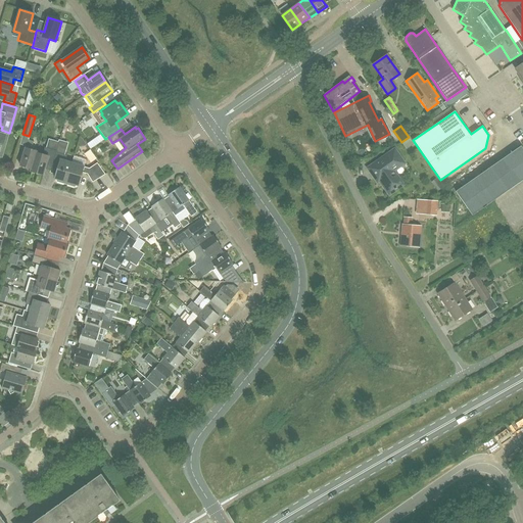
[(87,145),(80,136),(77,146),(80,147),(84,146),(87,145)]
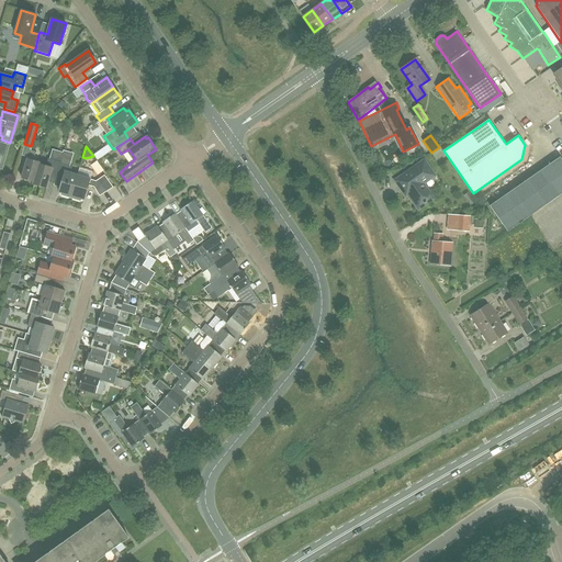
[(34,182),(40,165),(40,164),(33,161),(36,153),(30,150),(21,178),(34,182)]
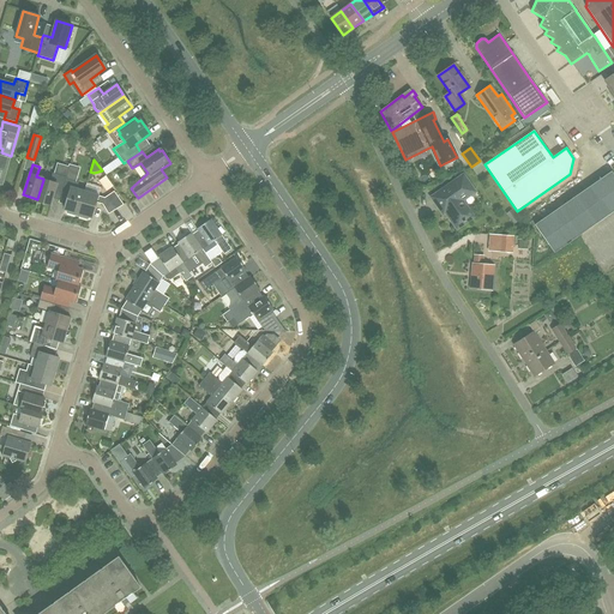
[(613,175),(612,172),(584,191),(535,226),(554,253),(613,211),(613,175)]
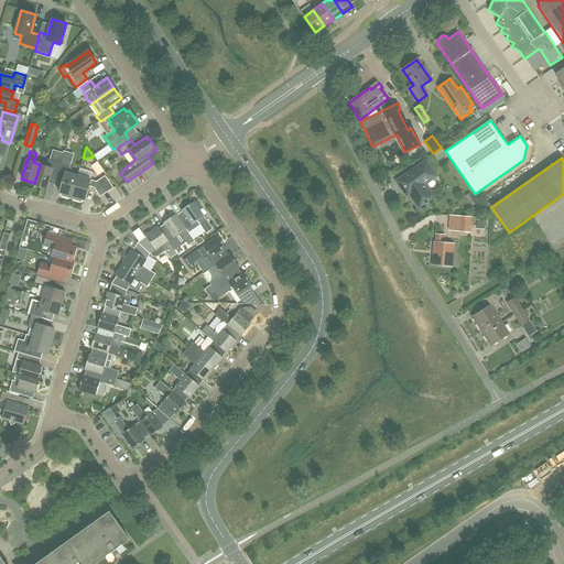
[(46,188),(51,172),(57,174),(60,164),(61,163),(47,159),(45,167),(40,165),(34,183),(33,185),(46,188)]
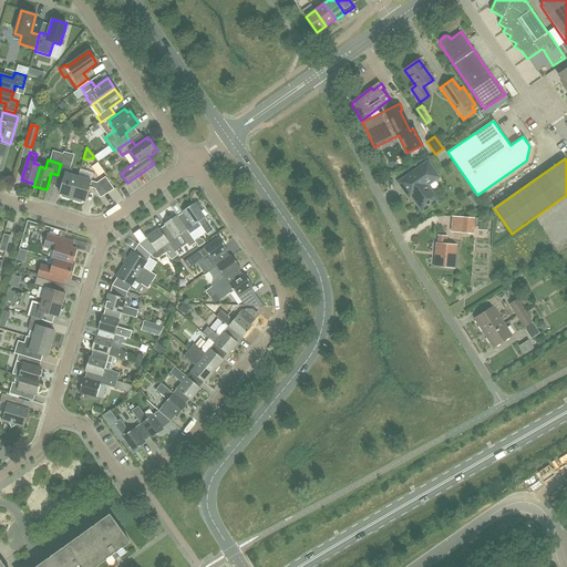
[(400,183),(410,196),(412,195),(420,207),(422,208),(425,208),(428,206),(428,207),(431,205),(431,204),(433,203),(434,200),(434,198),(425,185),(437,177),(428,163),(400,183)]
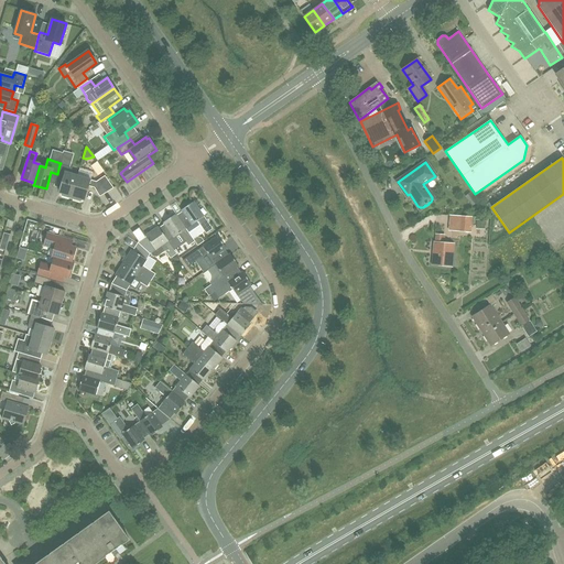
[(71,199),(77,176),(69,174),(72,167),(60,164),(57,174),(56,177),(63,180),(58,193),(61,193),(61,196),(71,199)]
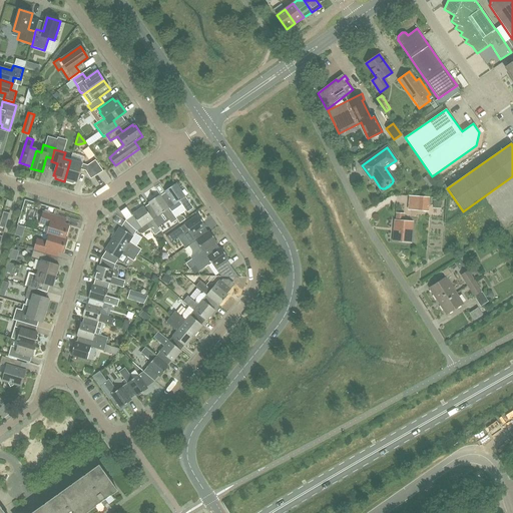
[(76,181),(80,169),(85,171),(90,179),(103,171),(95,160),(87,165),(70,160),(64,181),(73,183),(75,181),(76,181)]
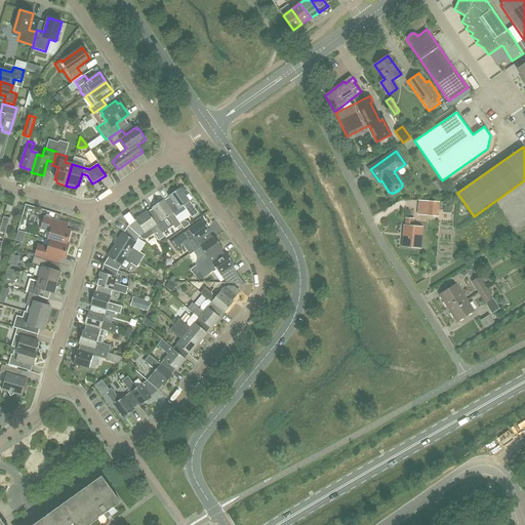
[(198,213),(179,188),(168,196),(169,197),(164,201),(172,213),(173,213),(184,206),(192,217),(198,213)]
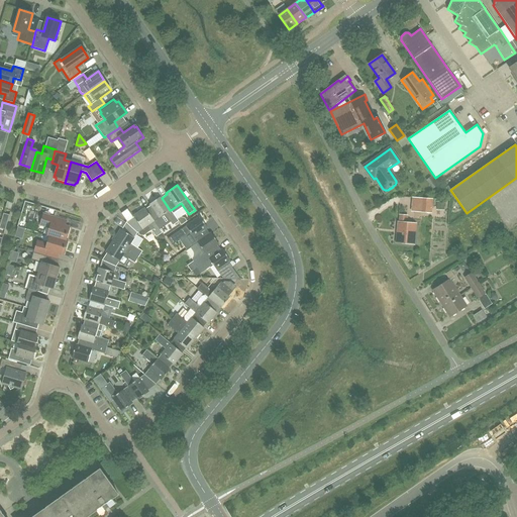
[(177,219),(171,210),(170,210),(162,198),(161,196),(149,204),(150,206),(145,209),(153,221),(154,221),(165,214),(173,225),(179,221),(177,219)]
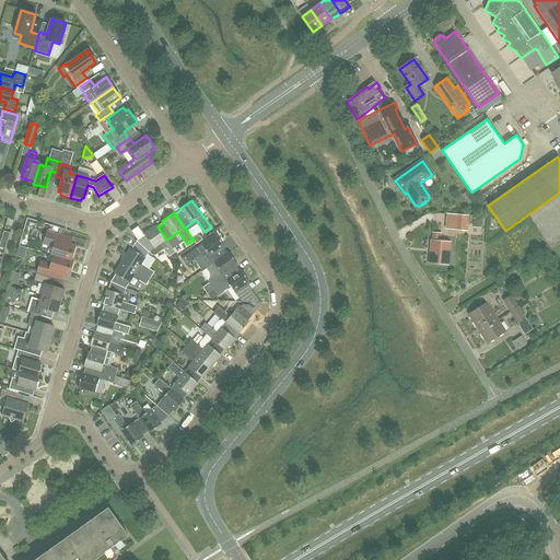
[(468,217),(456,216),(455,230),(467,231),(468,217)]
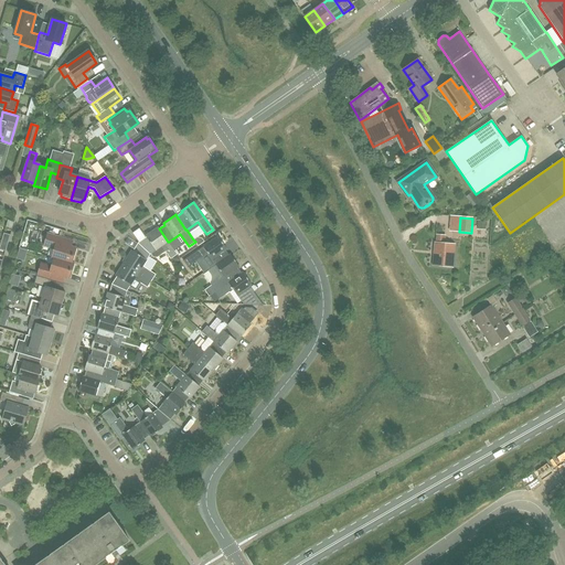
[(486,230),(486,221),(477,221),(477,228),(486,230)]
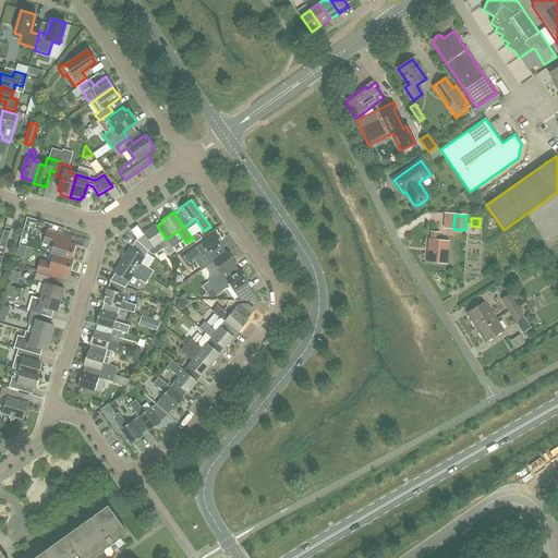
[(174,251),(167,239),(166,239),(157,226),(156,225),(144,233),(144,234),(136,240),(148,252),(149,251),(152,254),(155,254),(164,249),(168,256),(170,255),(174,252),(174,251)]
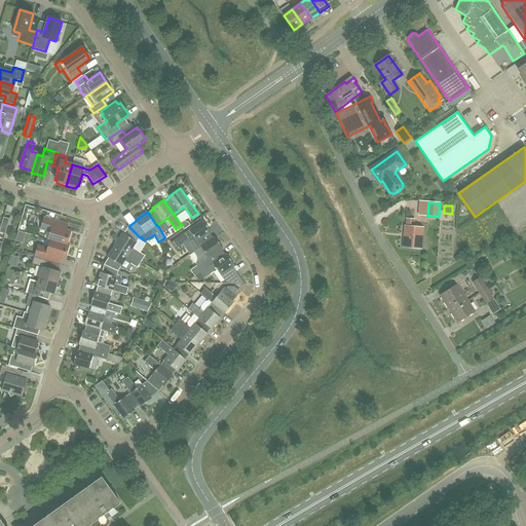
[(67,245),(70,231),(55,227),(58,221),(44,217),(40,230),(50,232),(48,239),(50,240),(67,245)]
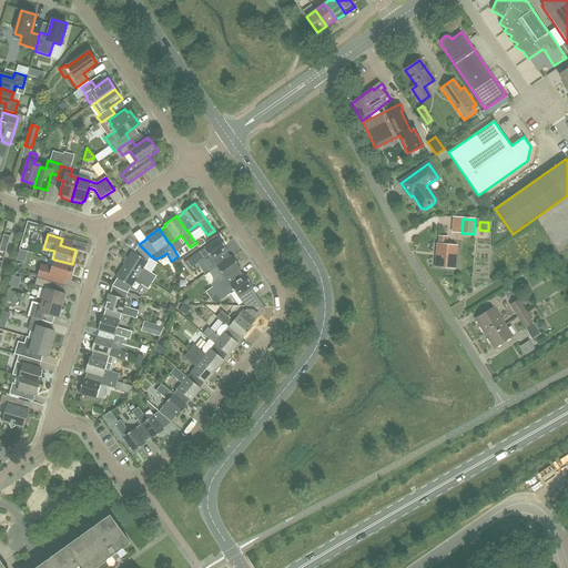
[(455,269),(457,245),(447,245),(447,237),(438,236),(438,244),(437,244),(435,266),(455,269)]
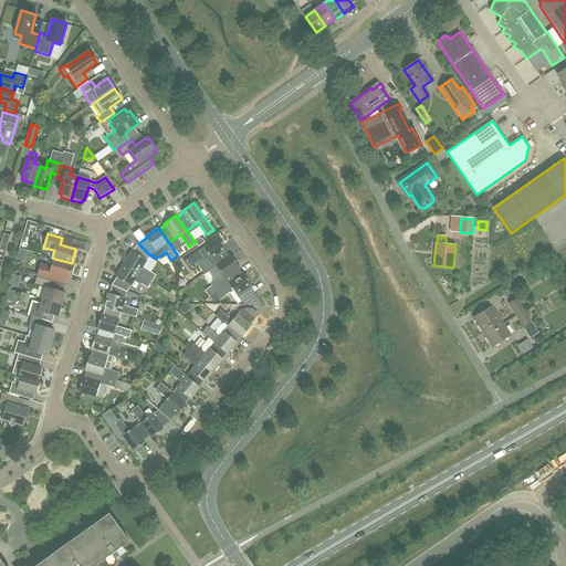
[(229,255),(226,251),(227,250),(218,237),(191,257),(196,263),(200,260),(202,264),(205,264),(212,260),(216,265),(230,257),(229,255)]
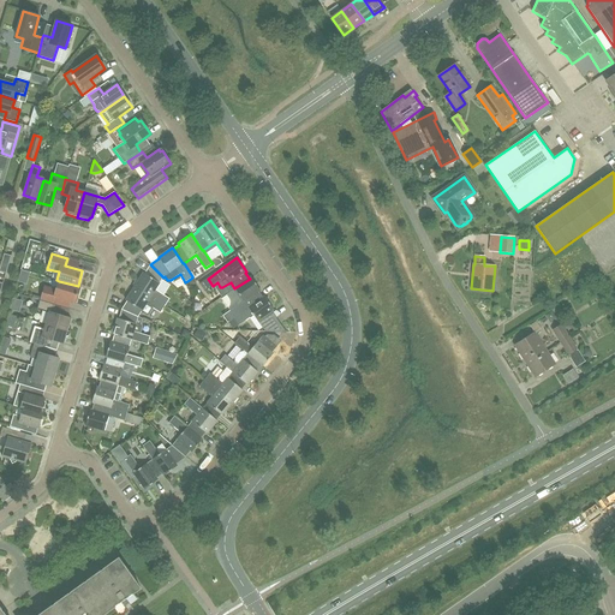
[(155,290),(163,278),(150,264),(144,274),(143,273),(135,286),(165,306),(169,299),(155,290)]
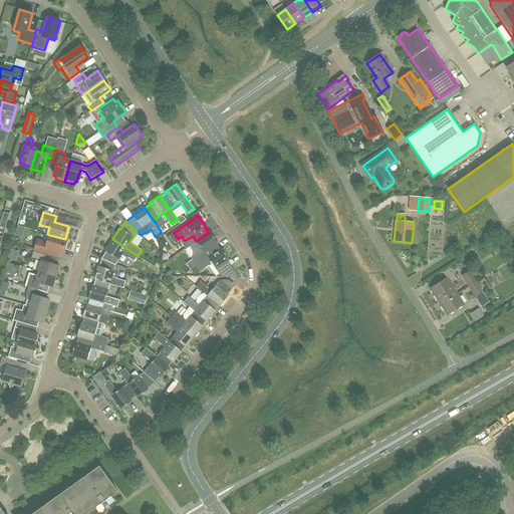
[(196,265),(196,266),(220,249),(216,244),(218,243),(210,232),(208,232),(209,233),(196,241),(189,246),(192,250),(193,252),(193,254),(193,256),(192,258),(192,259),(186,264),(190,270),(196,265)]
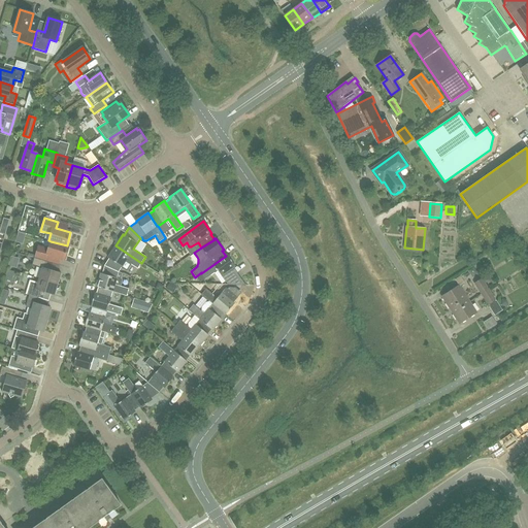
[(65,260),(69,246),(67,245),(51,241),(48,249),(38,245),(34,258),(46,261),(48,262),(50,256),(65,260)]
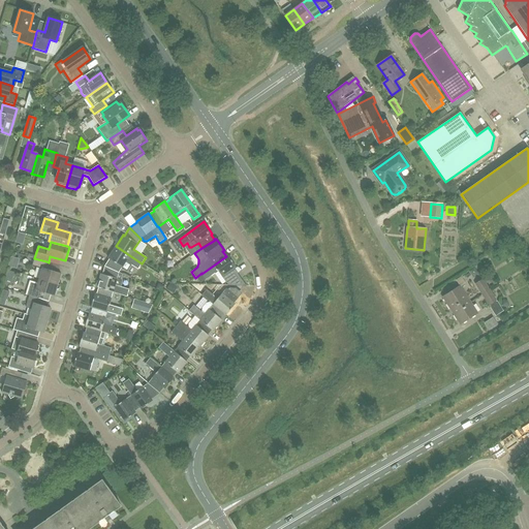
[(142,263),(116,246),(107,258),(109,259),(104,266),(119,272),(121,268),(127,272),(131,265),(137,270),(142,263)]
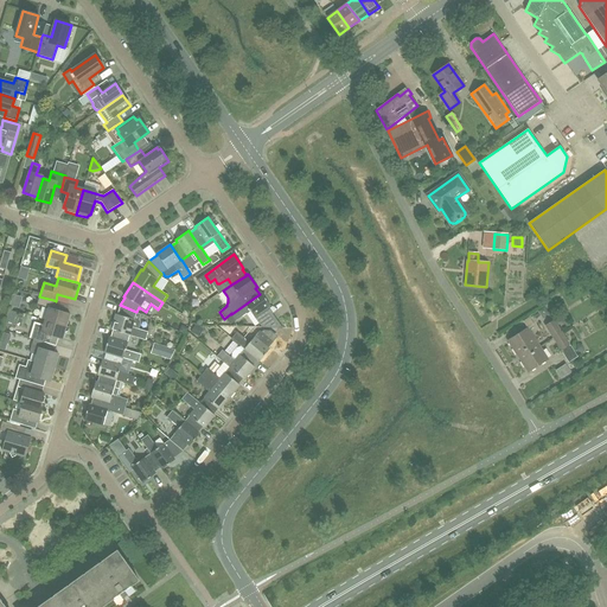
[(273,313),(269,307),(270,306),(261,293),(260,294),(231,314),(236,320),(250,311),(259,324),(263,320),(269,328),(283,328),(273,314),(273,313)]
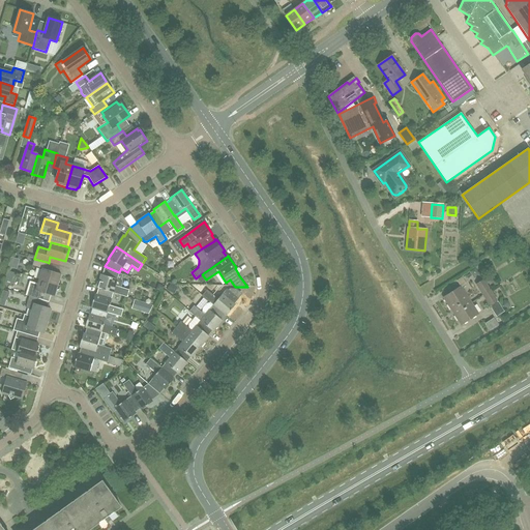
[(61,282),(59,280),(61,274),(45,269),(47,262),(34,259),(32,266),(42,269),(39,280),(60,286),(61,282)]
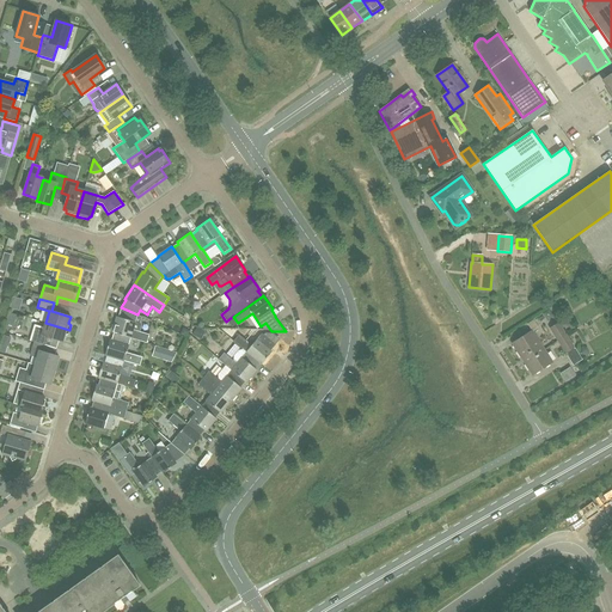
[(141,317),(138,314),(121,307),(118,317),(116,317),(111,332),(114,334),(114,332),(130,338),(146,343),(150,335),(140,331),(142,325),(140,322),(141,317)]
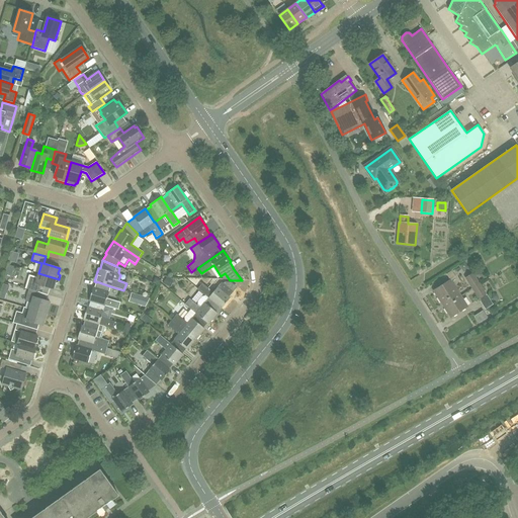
[(468,268),(465,262),(459,266),(463,271),(468,268)]
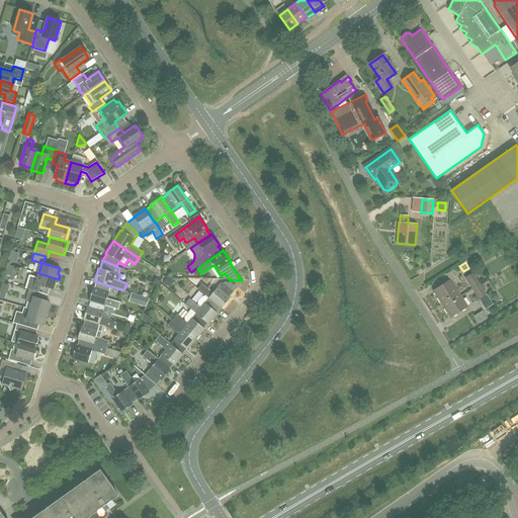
[(55,284),(58,283),(59,279),(38,273),(36,277),(29,275),(25,288),(28,289),(37,292),(39,285),(54,289),(55,284)]
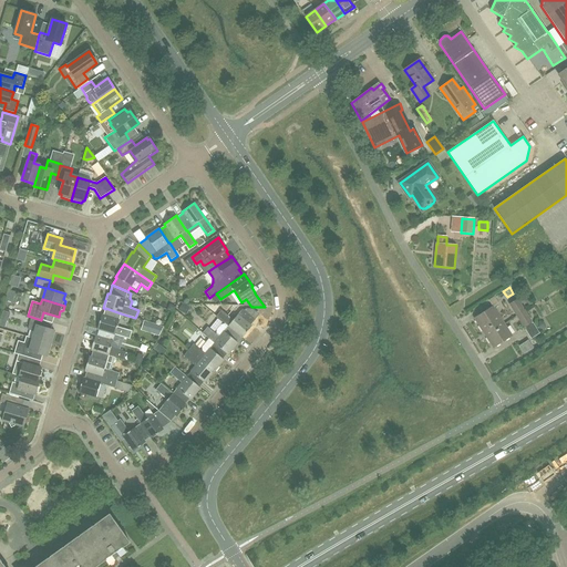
[(517,316),(524,311),(517,300),(509,305),(517,316)]
